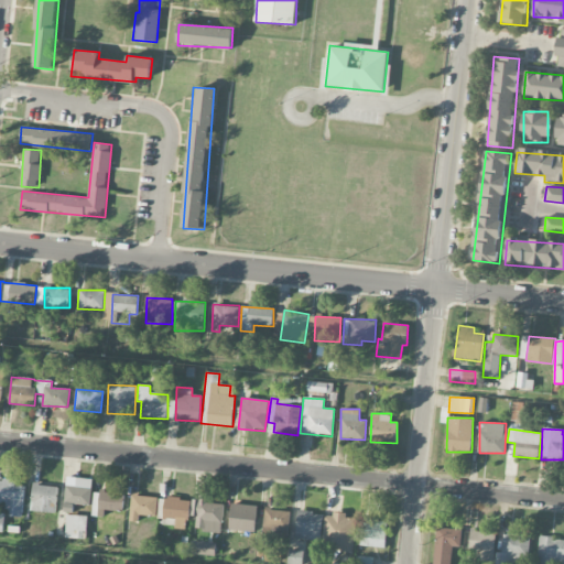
[(93,479),(76,478),(75,486),(66,486),(65,503),(90,505),(93,479)]
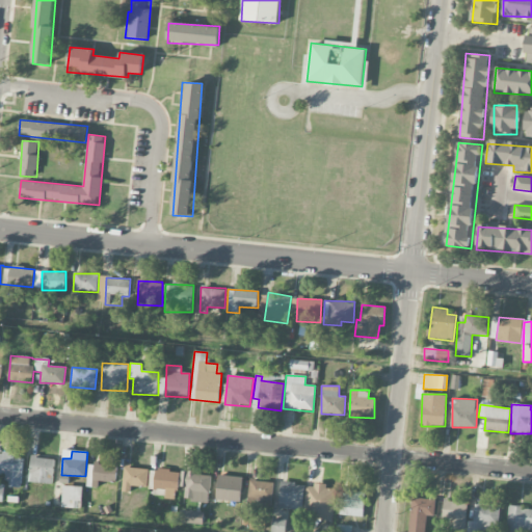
[(7,487),(22,487),(23,454),(0,452),(0,473),(8,474),(7,487)]
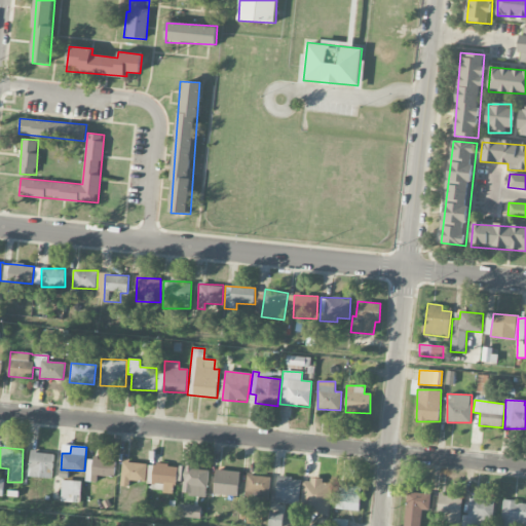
[(29,477),(52,478),(53,453),(30,452),(29,477)]
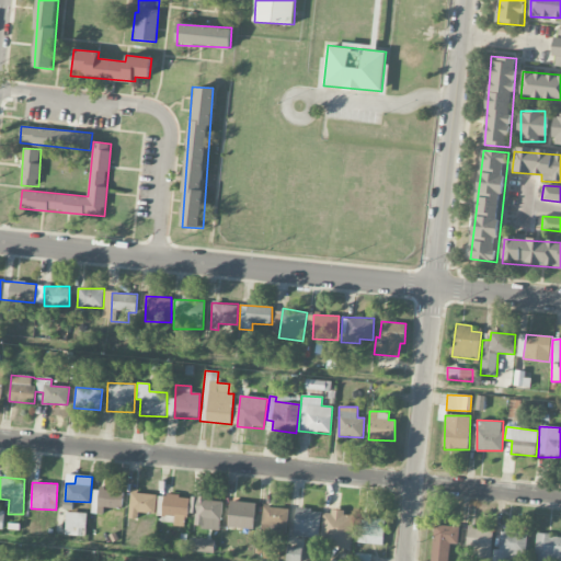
[(104,514),(104,507),(123,508),(123,490),(93,489),(92,514),(104,514)]
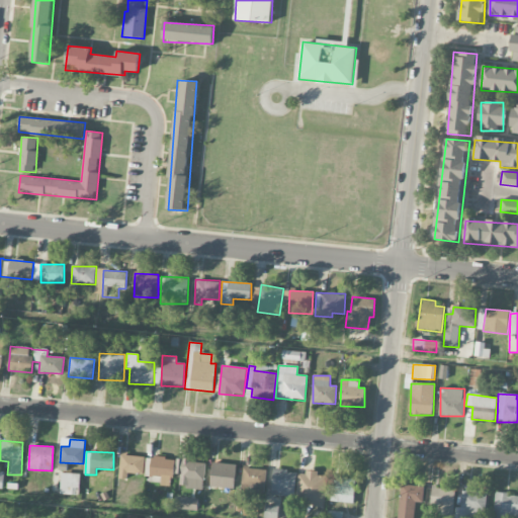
[(127,480),(127,473),(144,475),(145,455),(120,454),(119,479),(127,480)]
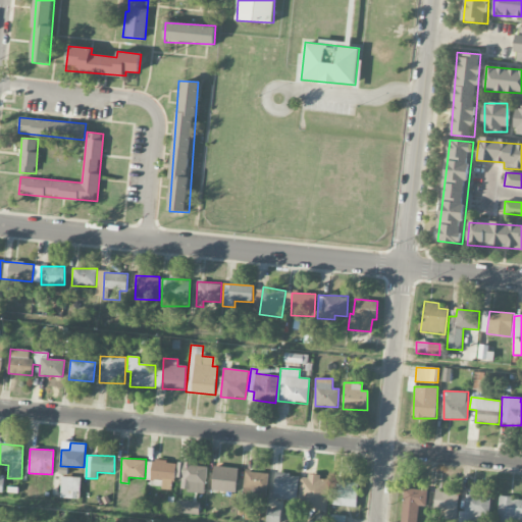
[(175,462),(152,461),(151,480),(162,480),(161,489),(173,489),(175,462)]
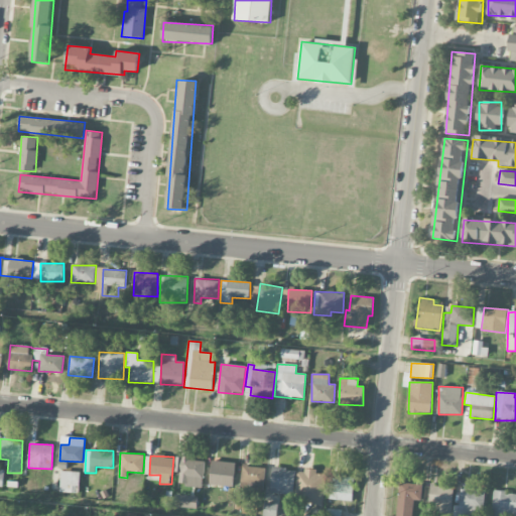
[(175,473),(179,473),(178,486),(203,487),(204,461),(189,461),(189,457),(175,457),(175,473)]
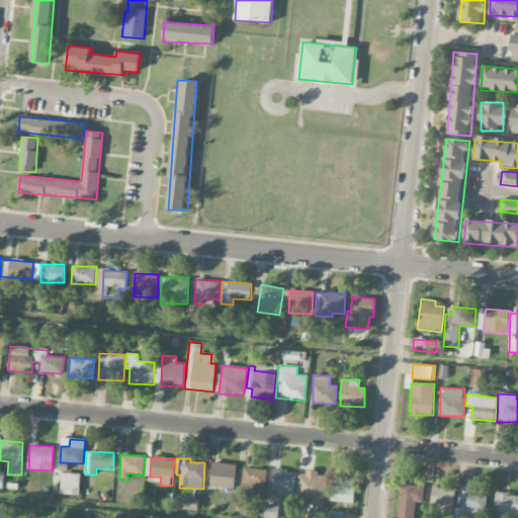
[(210,487),(235,488),(236,463),(211,462),(210,487)]
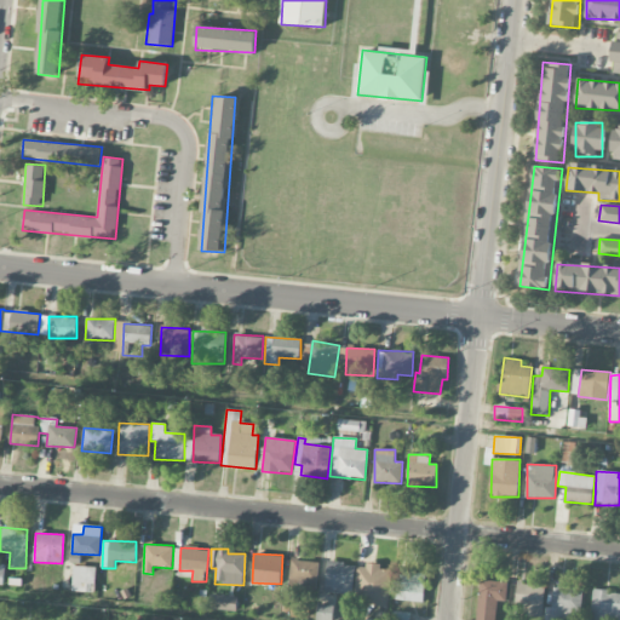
[(319,561),(292,561),(292,586),(317,587),(319,561)]
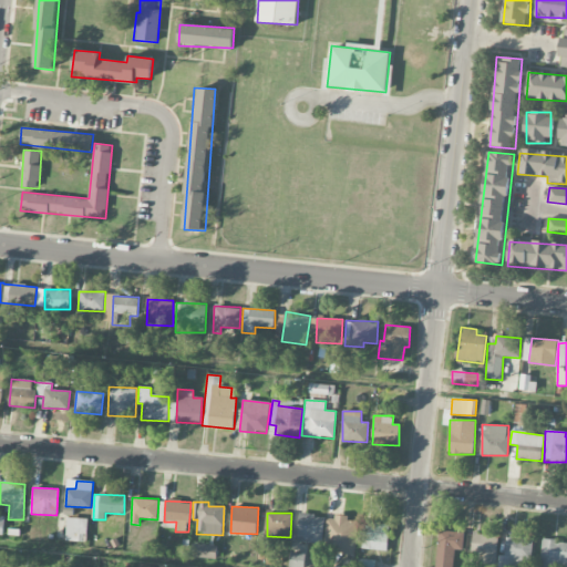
[(323,515),(298,515),(298,543),(323,543),(323,515)]
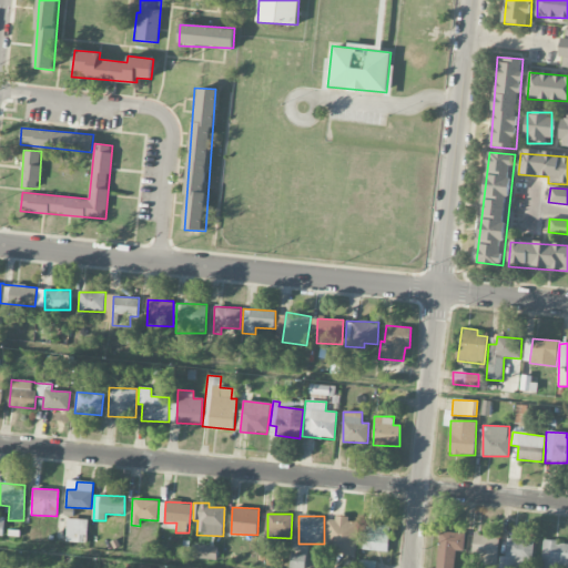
[(357,521),(348,521),(348,518),(327,517),(325,554),(356,556),(357,521)]
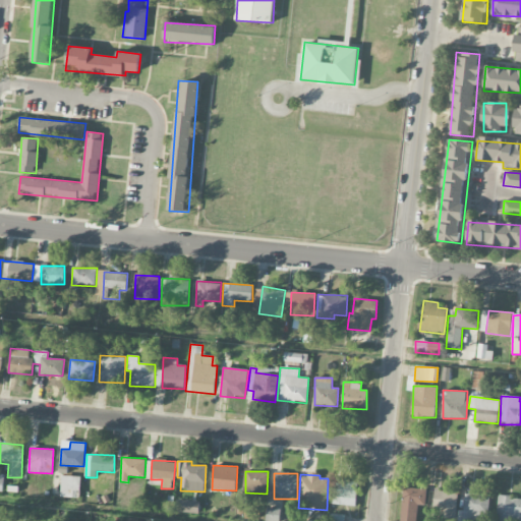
[(80,476),(61,476),(61,497),(80,497),(80,476)]
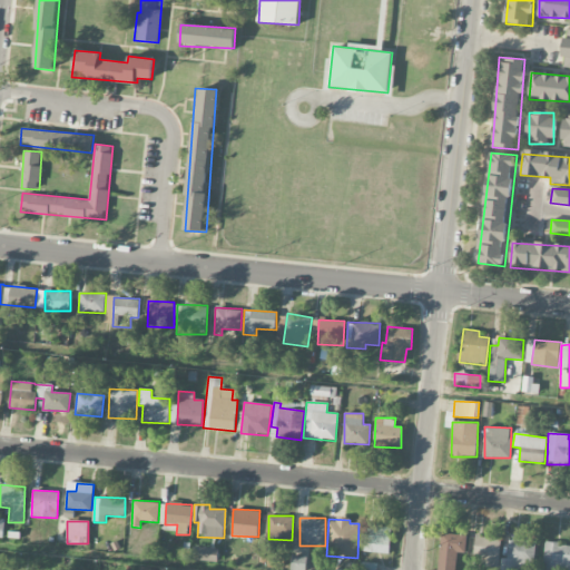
[(364,552),(390,553),(390,526),(365,526),(364,552)]
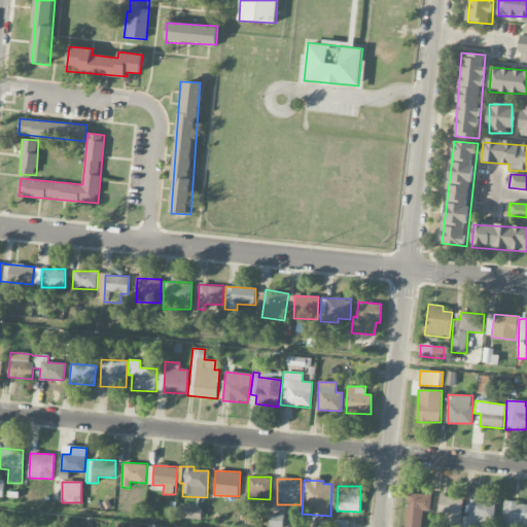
[(421,526),(422,512),(430,512),(431,494),(408,493),(406,526),(400,526),(397,526),(421,526)]
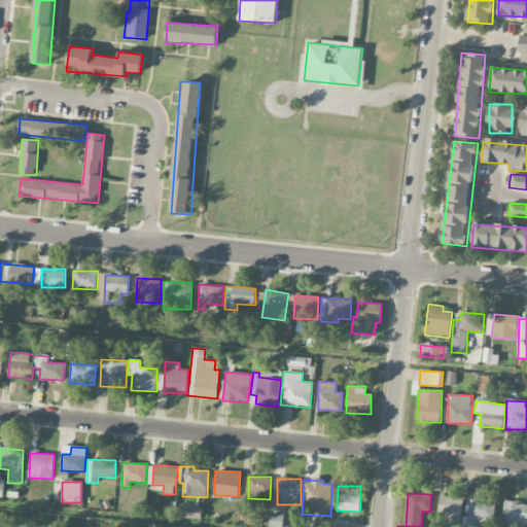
[(463,496),(440,495),(438,522),(462,523),(463,496)]
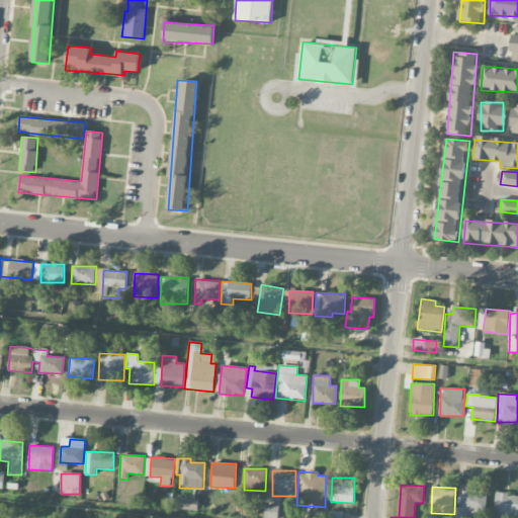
[(484,517),(487,492),(462,490),(460,508),(455,507),(454,517),(484,517)]
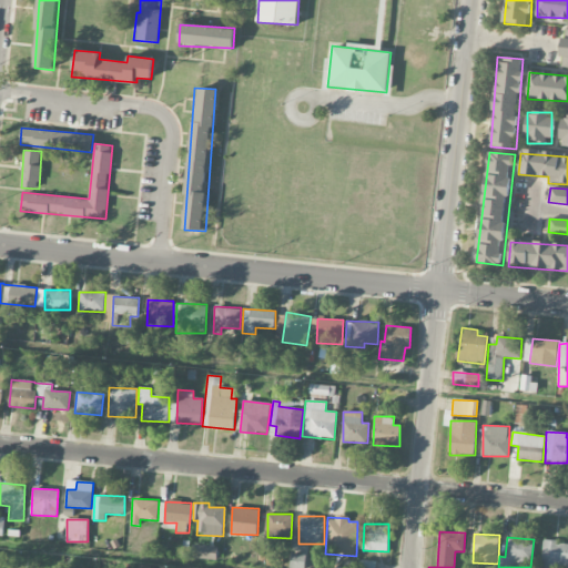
[(567,567),(567,541),(543,541),(541,567),(567,567)]
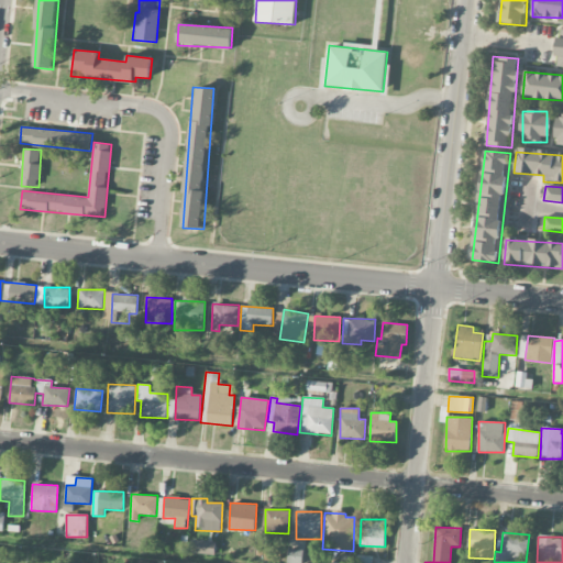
[(287,562),(302,562),(304,550),(288,549),(287,562)]
